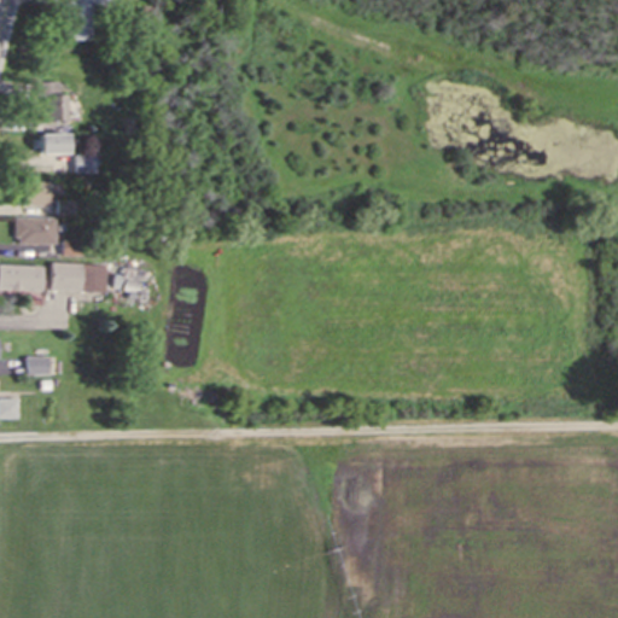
[(94,41),(93,6),(116,6),(115,0),(69,0),(69,41),(94,41)]
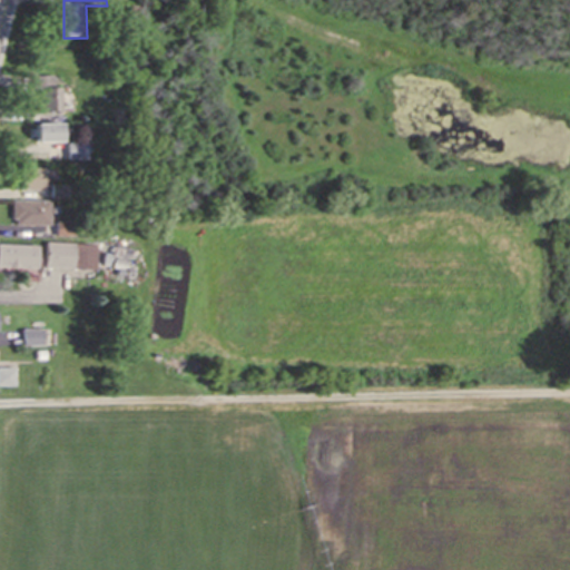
[(68,124),(42,124),(42,144),(68,144),(68,124)]
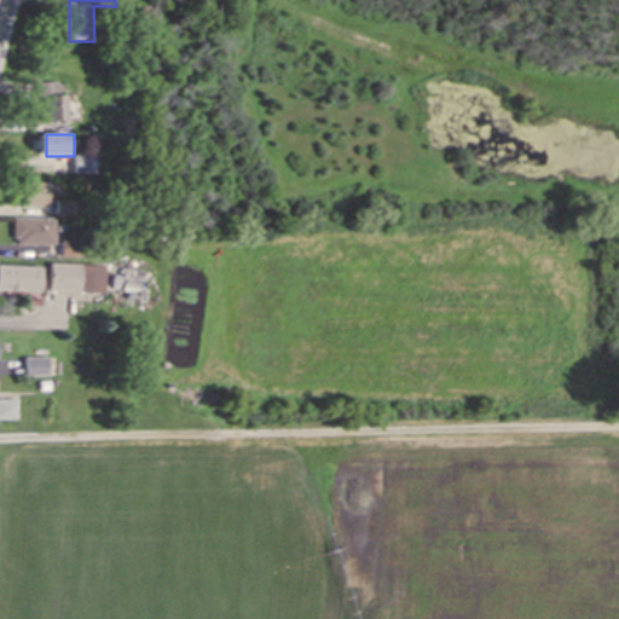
[(16,219),(16,246),(57,246),(57,219),(16,219)]
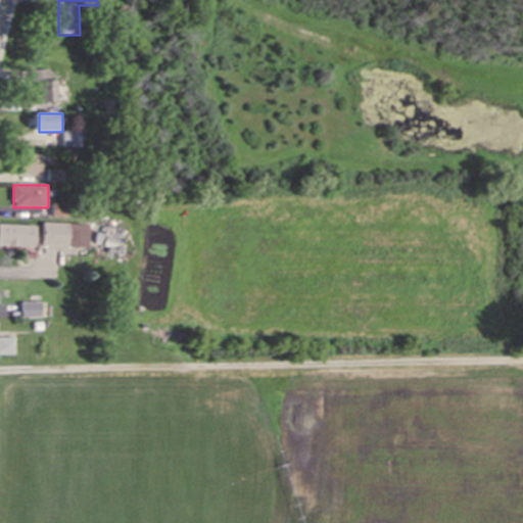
[(38,226),(0,225),(0,246),(38,247),(38,226)]
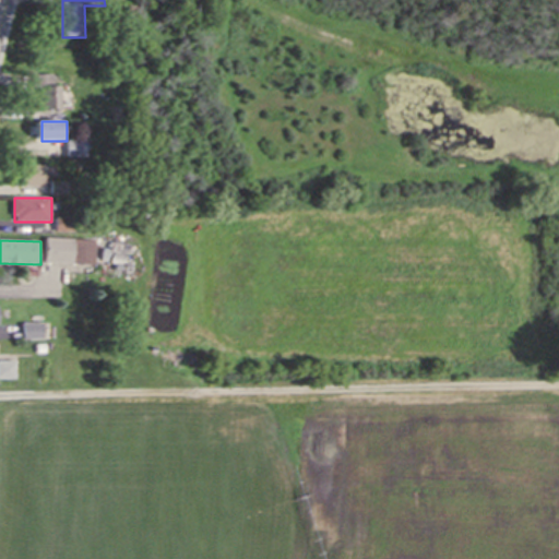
[(45,265),(96,265),(96,240),(45,240),(45,265)]
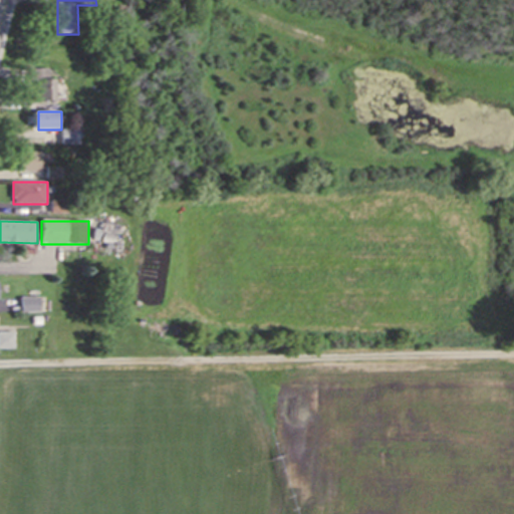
[(40,299),(22,299),(22,312),(40,312),(40,299)]
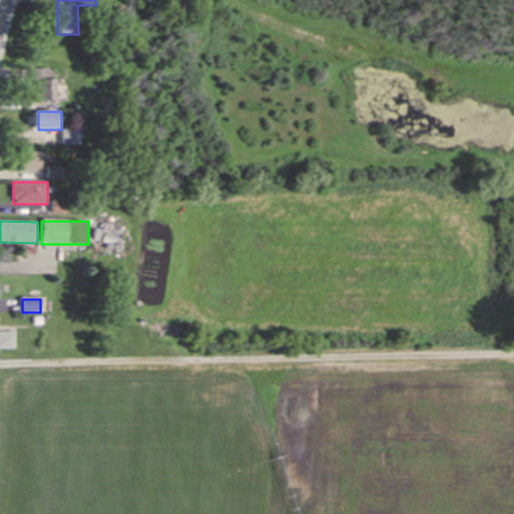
[(14,333),(0,332),(0,347),(14,348),(14,333)]
